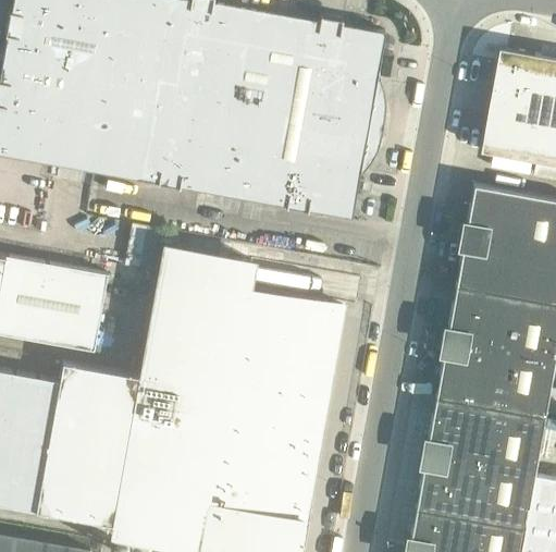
[(52,166),(95,173),(125,0),(14,0),(12,15),(10,14),(5,38),(8,39),(3,61),(70,73),(52,166)]
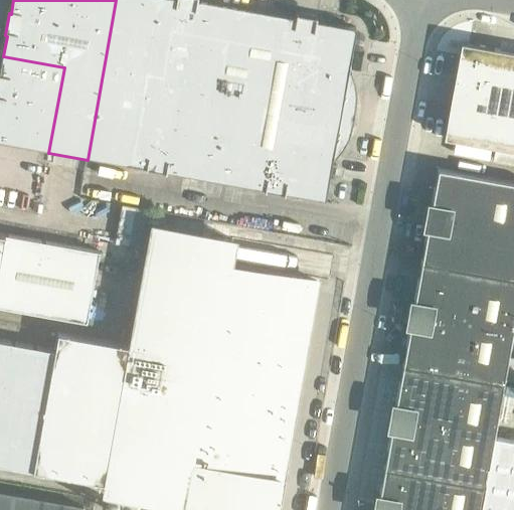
[(116,0),(88,160),(147,171),(146,173),(167,176),(167,175),(266,192),(266,194),(286,198),(286,196),(326,203),(334,160),(336,161),(343,151),(349,141),(352,131),(354,120),(356,109),(357,98),(355,87),(351,75),(349,74),(357,31),(317,24),(318,20),(297,17),(297,20),(198,3),(198,0),(116,0)]
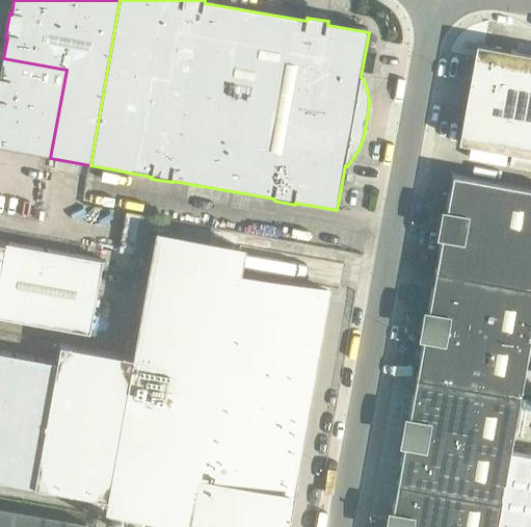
[(530,57),(477,48),(459,147),(530,159),(530,57)]
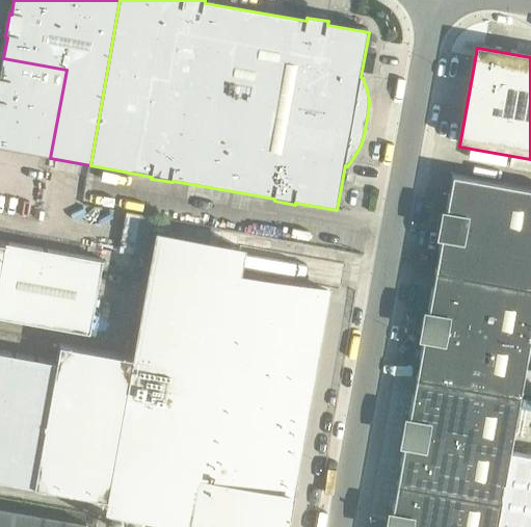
[(0,149),(50,158),(67,70),(3,58),(0,77),(0,149)]
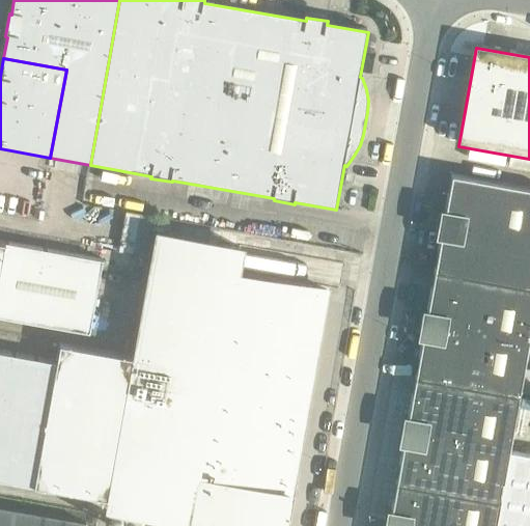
[(441,240),(435,275),(529,292),(529,193),(452,180),(446,215),(443,215),(439,240),(441,240)]
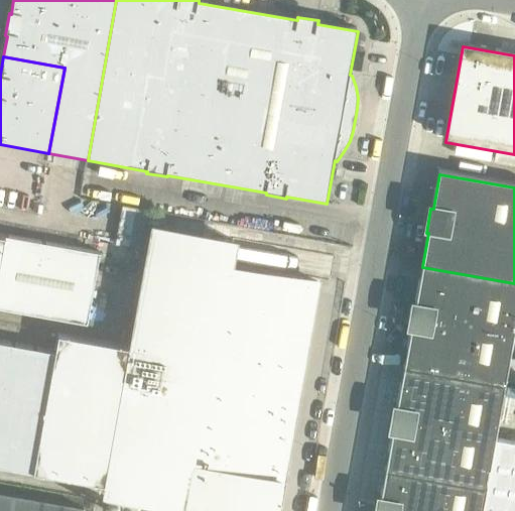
[(0,469),(99,487),(107,489),(106,496),(183,510),(276,510),(316,286),(229,271),(233,246),(155,232),(133,351),(58,338),(55,355),(0,345),(0,469)]
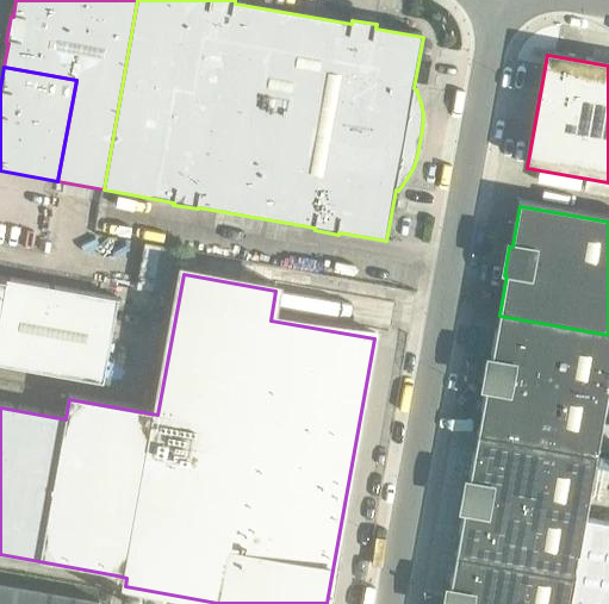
[(0,367),(104,386),(118,302),(11,282),(0,280),(0,367)]
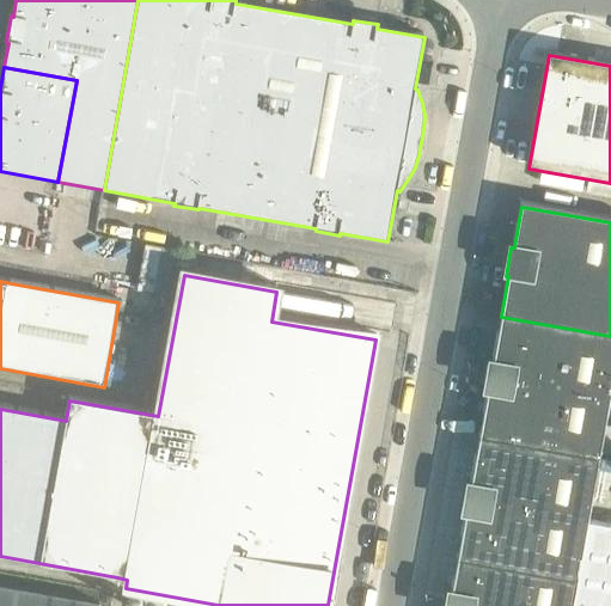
[(488,392),(480,439),(599,460),(610,392),(610,336),(501,317),(493,363),(490,363),(486,392),(488,392)]
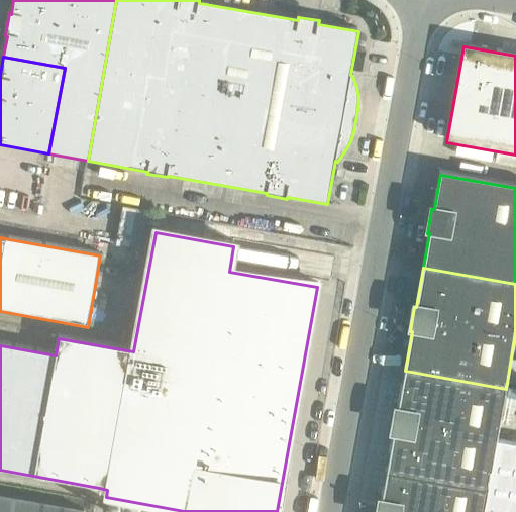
[(394,434),(387,475),(487,493),(496,442),(506,389),(405,371),(398,411),(395,410),(391,434),(394,434)]
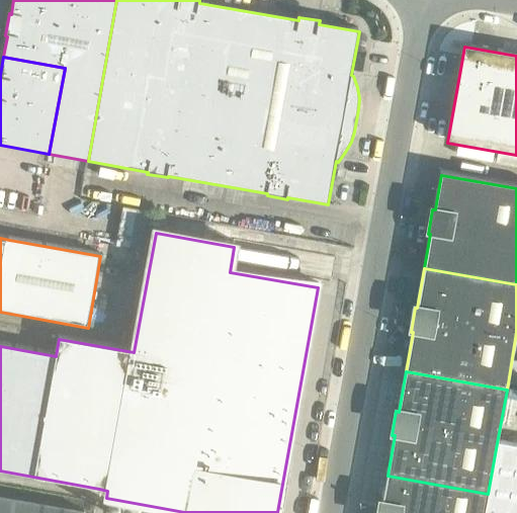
[(516,447),(497,443),(488,494),(484,512),(516,512),(516,447)]
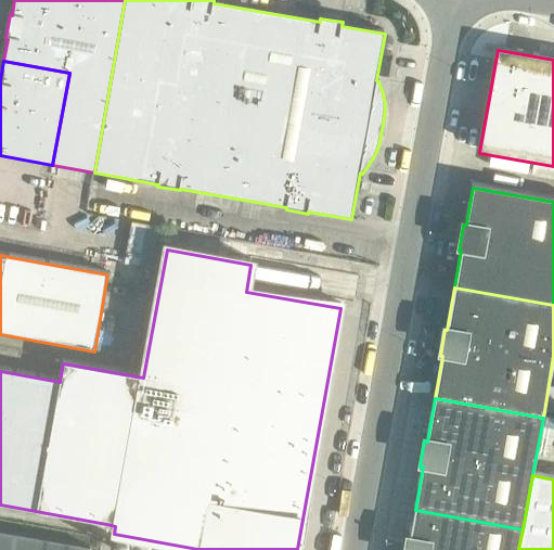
[(518,549),(523,529),(415,510),(410,539),(407,539),(404,549),(518,549)]
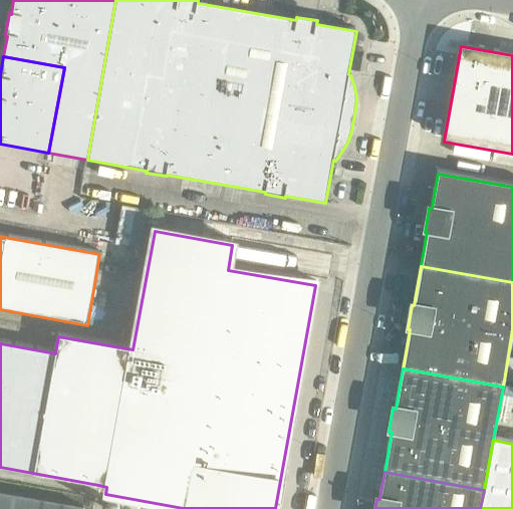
[(73,508),(0,494),(0,508),(73,508)]
